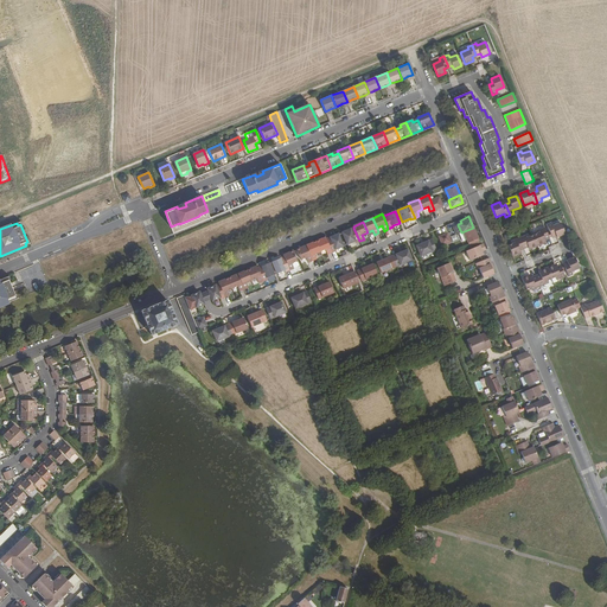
[(551,223),(547,224),(551,235),(555,234),(556,236),(557,237),(566,234),(561,223),(553,225),(551,223)]
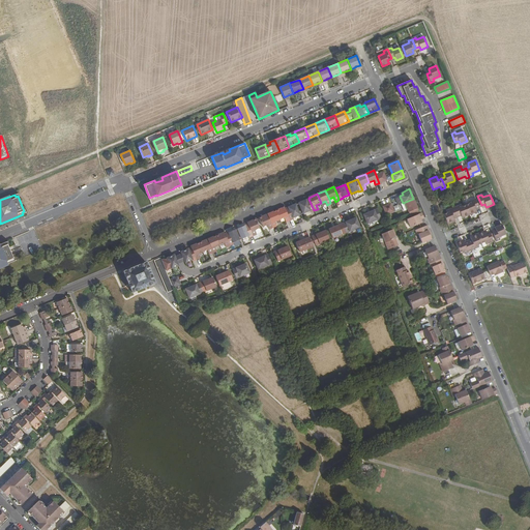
[(298,203),(303,213),(310,211),(310,212),(314,210),(308,199),(298,203)]
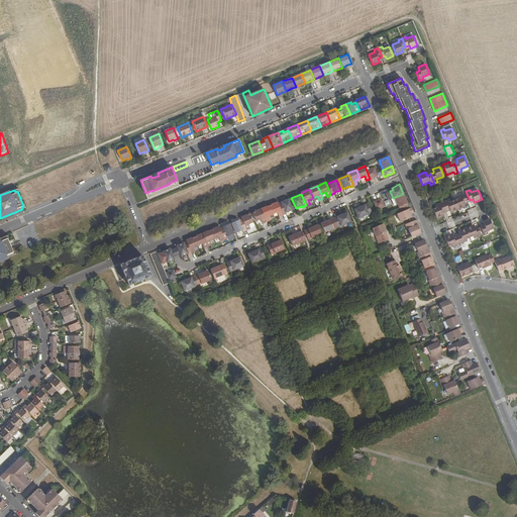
[(398,207),(407,203),(403,194),(393,198),(391,199),(394,206),(397,204),(398,207)]
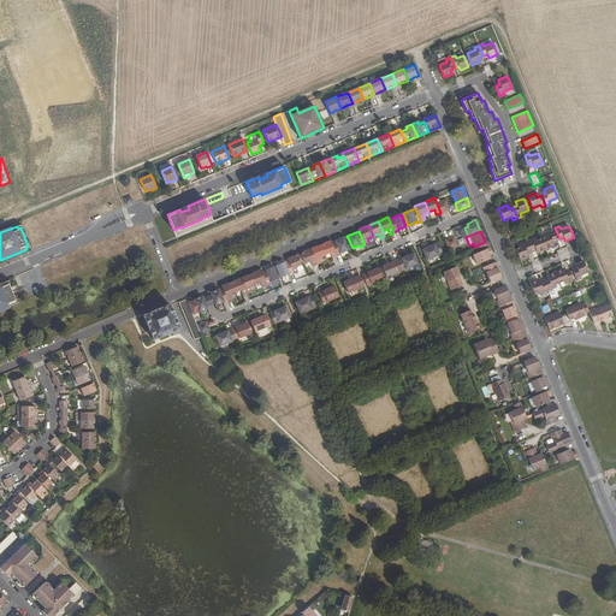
[(544,237),(540,238),(545,250),(554,247),(554,244),(552,242),(556,241),(552,231),(544,235),(544,237)]
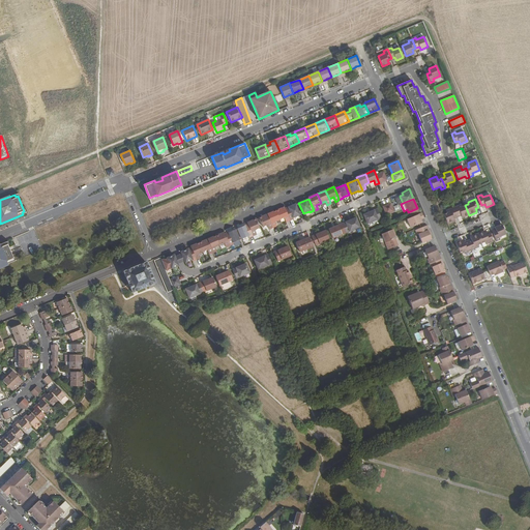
[(290,221),(293,218),(293,217),(299,215),(295,205),(285,209),(290,221)]
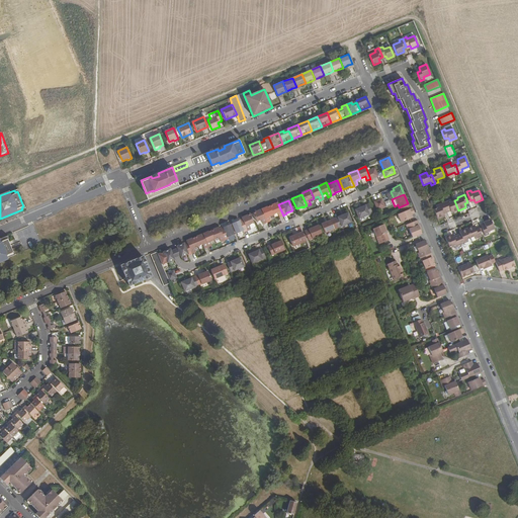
[(451,213),(458,210),(454,200),(451,202),(450,200),(443,203),(446,211),(450,209),(451,211),(451,213)]
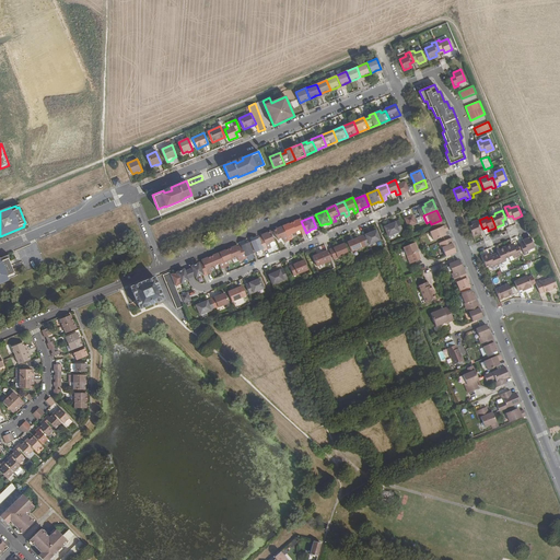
[(300,230),(302,234),(306,233),(301,221),(300,219),(291,223),(295,232),(300,230)]
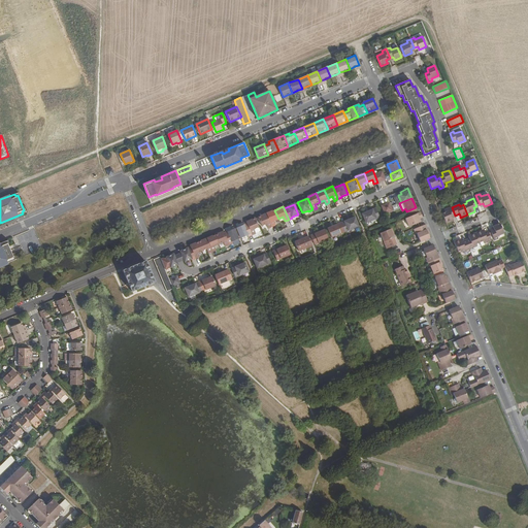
[(446,212),(441,213),(446,224),(453,221),(453,219),(452,217),(455,216),(452,207),(444,210),(446,212)]
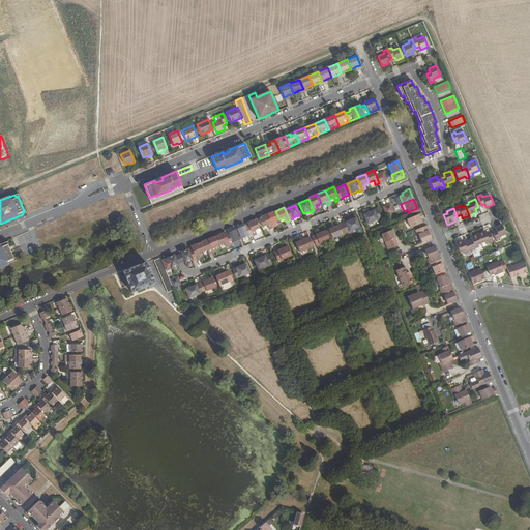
[(367,224),(381,218),(377,209),(363,215),(367,224)]
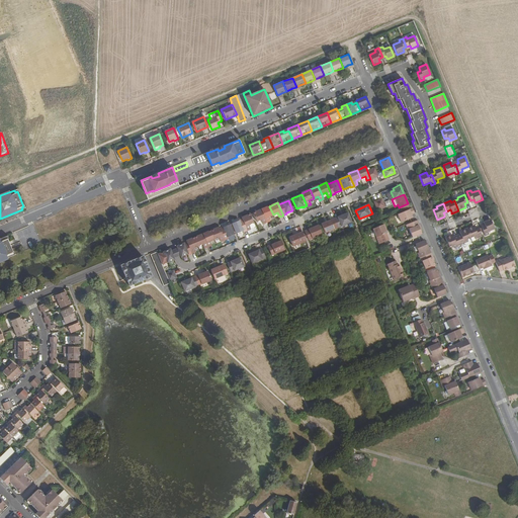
[(268,217),(273,214),(269,206),(261,209),(266,223),(270,221),(268,217)]
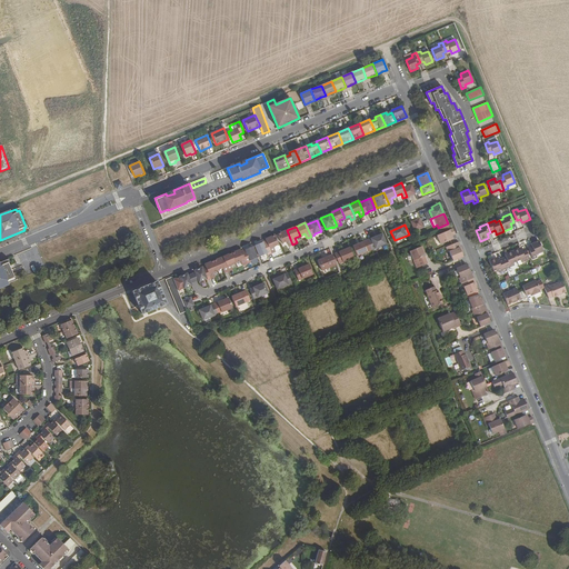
[(453,229),(437,236),(440,245),(453,239),(451,236),(451,235),(455,232),(453,229)]
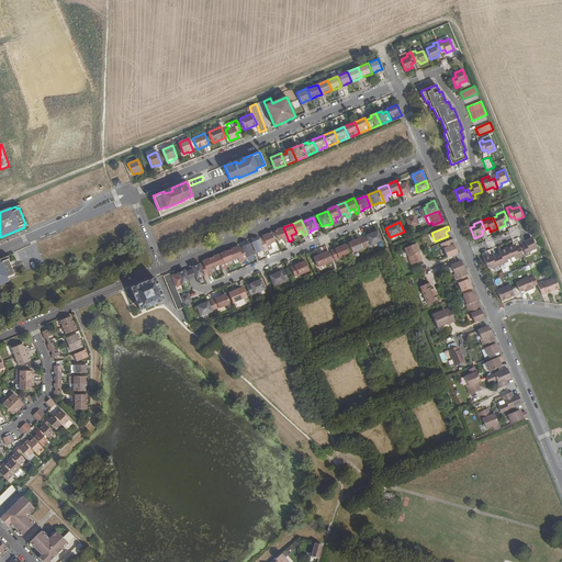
[(274,232),(278,240),(283,238),(285,243),(289,242),(283,227),(274,232)]
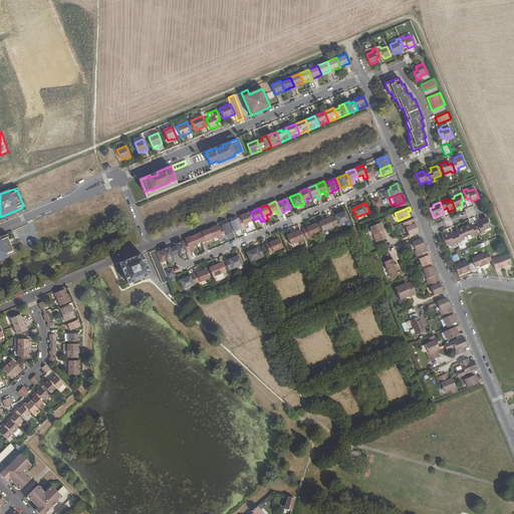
[(335,226),(348,220),(344,212),(331,217),(335,226)]
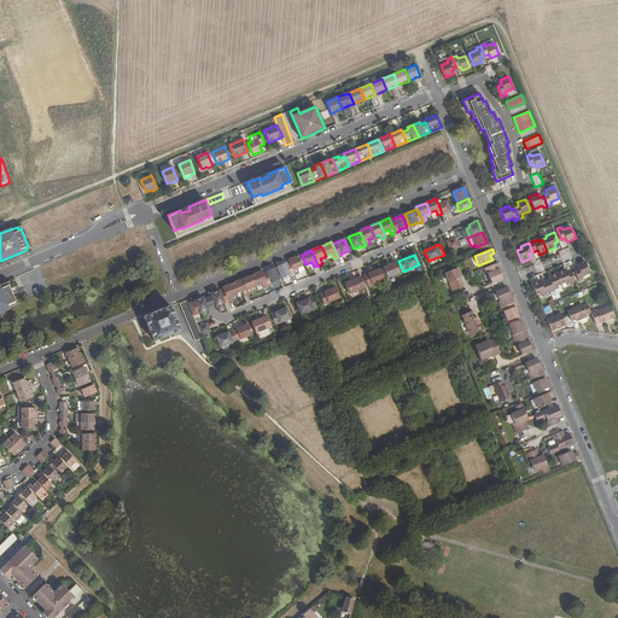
[(295,275),(304,270),(298,256),(289,260),(289,262),(295,275)]
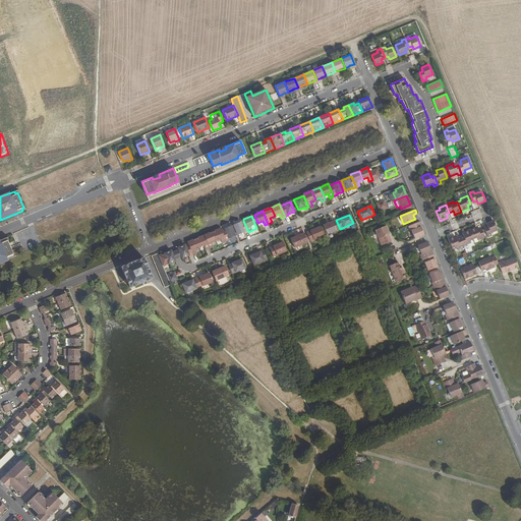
[(327,234),(340,229),(336,220),(323,226),(327,234)]
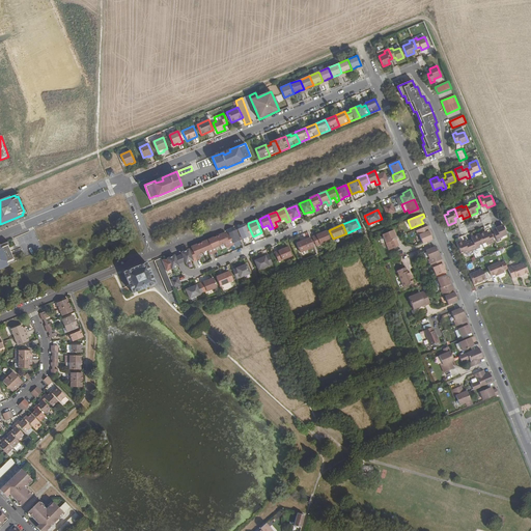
[(238,229),(243,240),(249,236),(249,238),(253,236),(248,225),(238,229)]
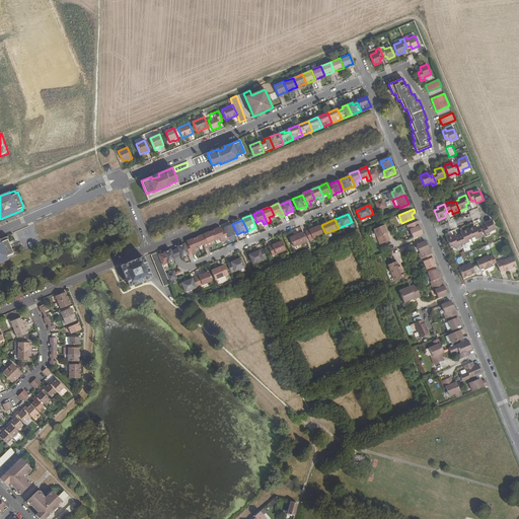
[(486,226),(483,228),(486,236),(490,235),(489,232),(496,230),(492,220),(485,223),(485,224),(486,226)]
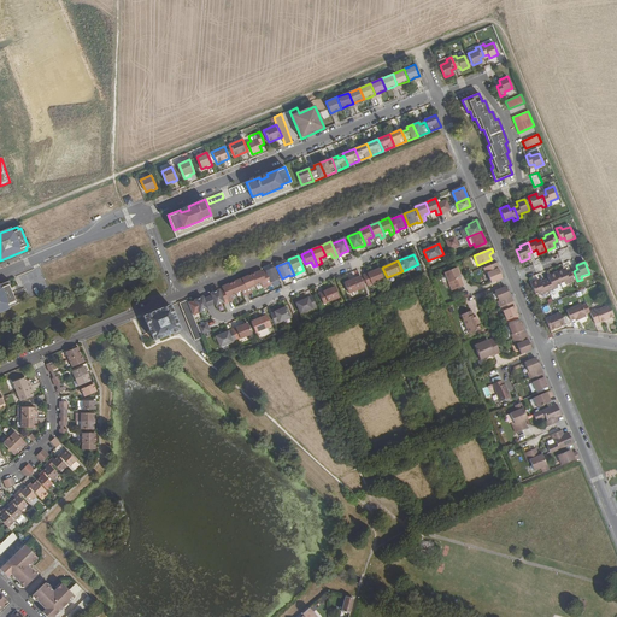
[(497,263),(483,268),(486,274),(487,274),(491,283),(503,278),(500,272),(498,269),(499,268),(497,263)]
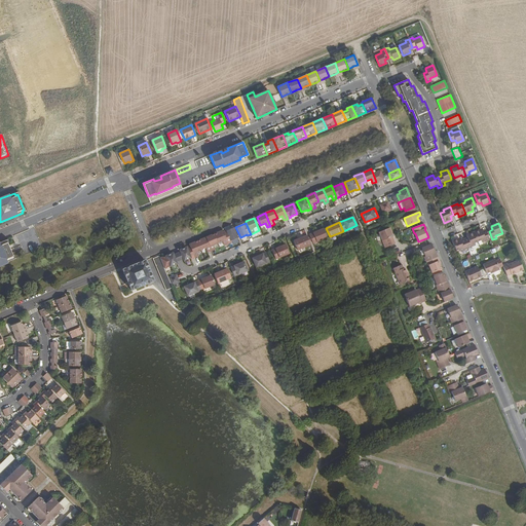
[(390,227),(377,232),(381,241),(384,249),(387,247),(396,243),(390,232),(391,231),(390,227)]
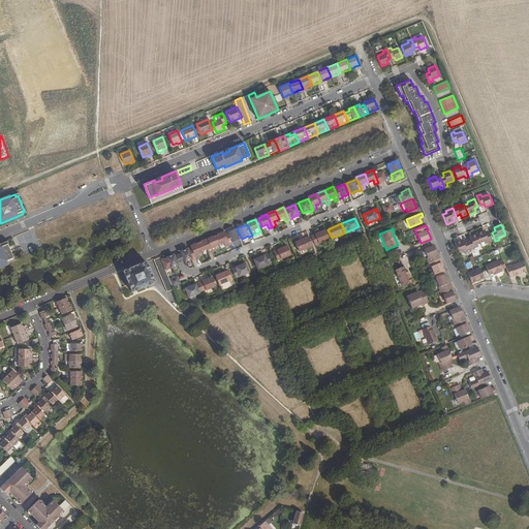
[(224,234),(229,245),(232,244),(232,243),(239,240),(235,229),(224,234)]
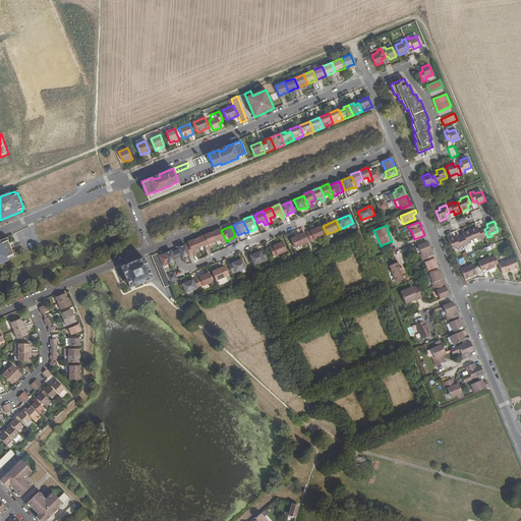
[(310,241),(324,235),(320,227),(306,232),(310,241)]
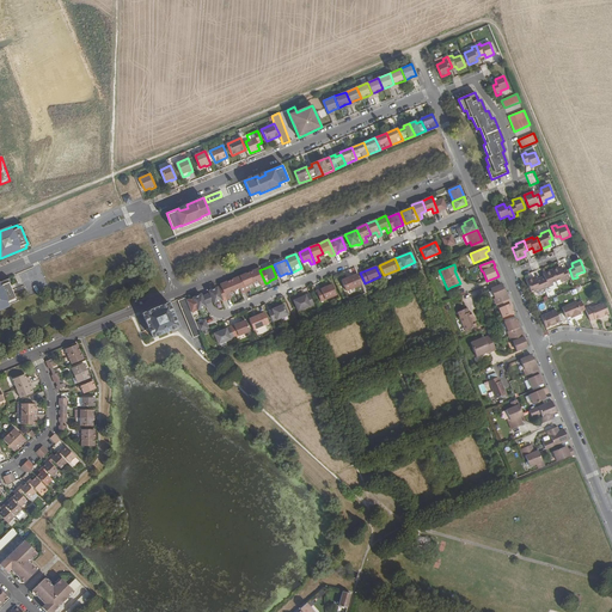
[(560,267),(551,270),(556,282),(560,280),(561,282),(569,279),(565,269),(562,271),(561,269),(560,267)]
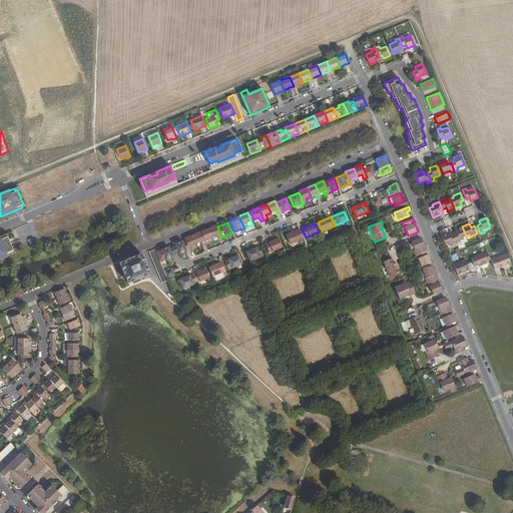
[(208,228),(212,236),(216,234),(218,239),(222,237),(217,226),(216,224),(208,228)]
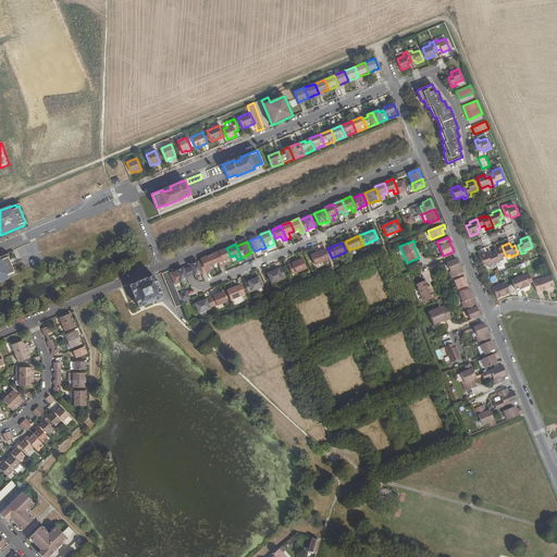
[(503,258),(506,257),(502,246),(494,249),(494,251),(495,254),(492,255),(495,263),(503,260),(503,258)]
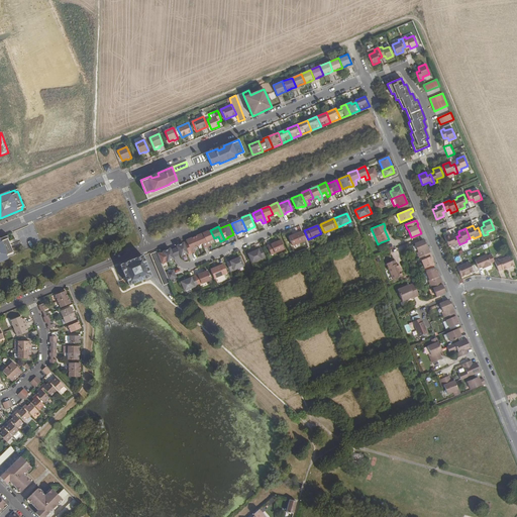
[(211,244),(209,240),(214,238),(210,230),(202,233),(206,242),(207,246),(211,244)]
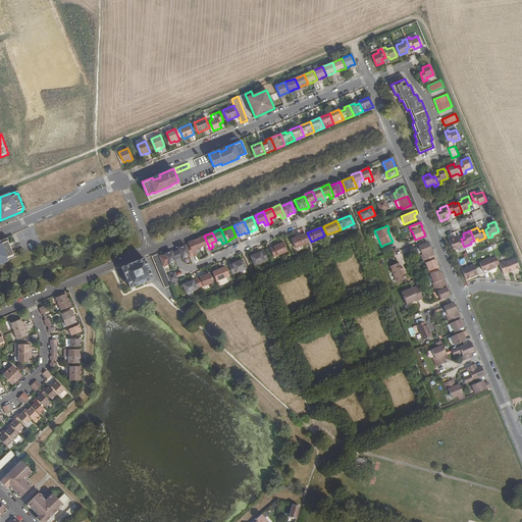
[(295,248),(308,243),(305,233),(292,240),(295,248)]
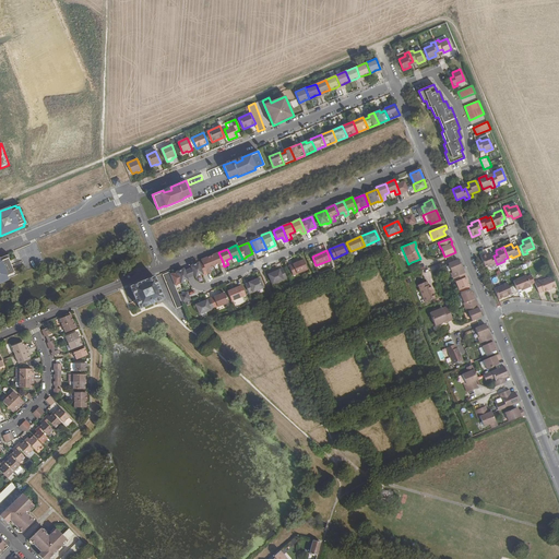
[(210,257),(214,265),(218,263),(221,268),(224,266),(223,262),(218,252),(210,257)]
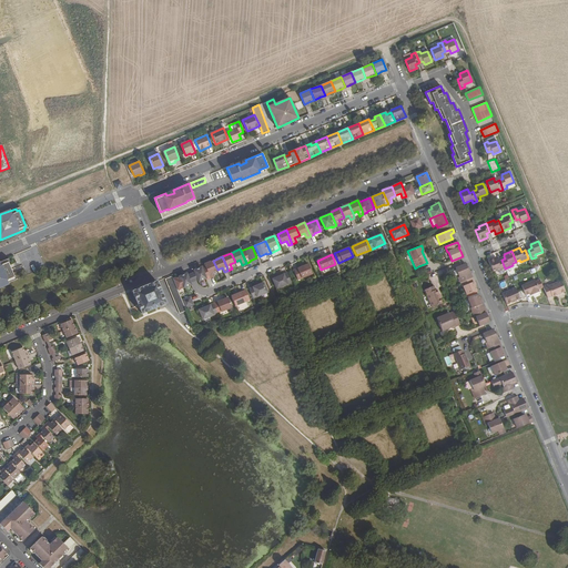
[(496,257),(488,261),(493,271),(496,270),(497,272),(505,269),(501,260),(498,261),(497,259),(496,257)]
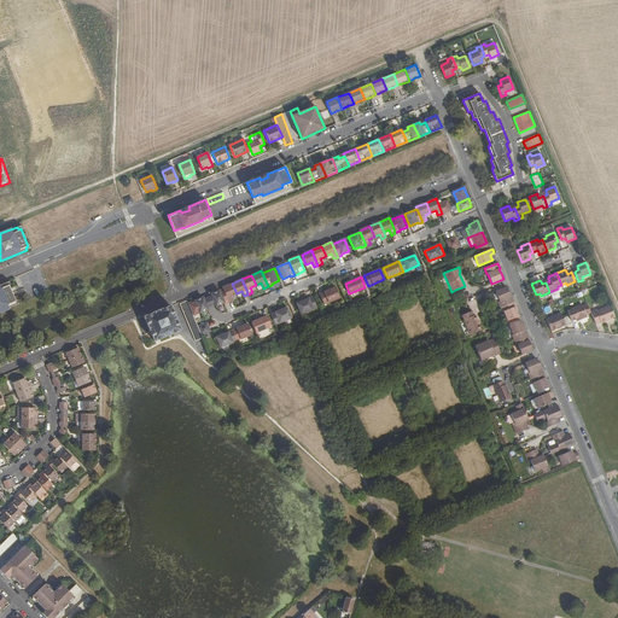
[(0,310),(12,307),(11,304),(13,303),(6,286),(4,287),(3,284),(0,285),(0,310)]
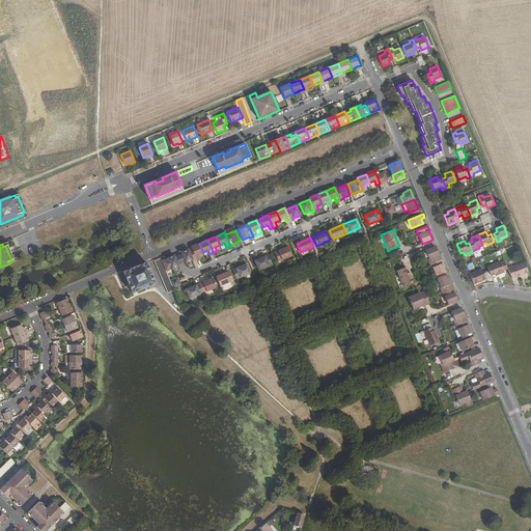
[(198,254),(203,252),(199,244),(191,247),(192,248),(196,260),(200,258),(198,254)]
